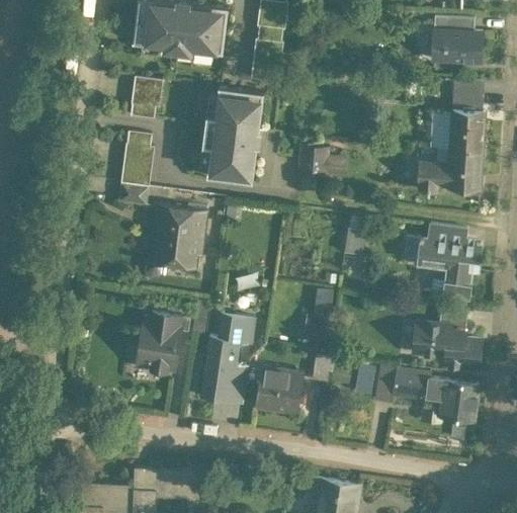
[(228,9),(151,0),(138,0),(133,44),(162,48),(161,53),(192,57),(193,52),(223,55),(228,9)]
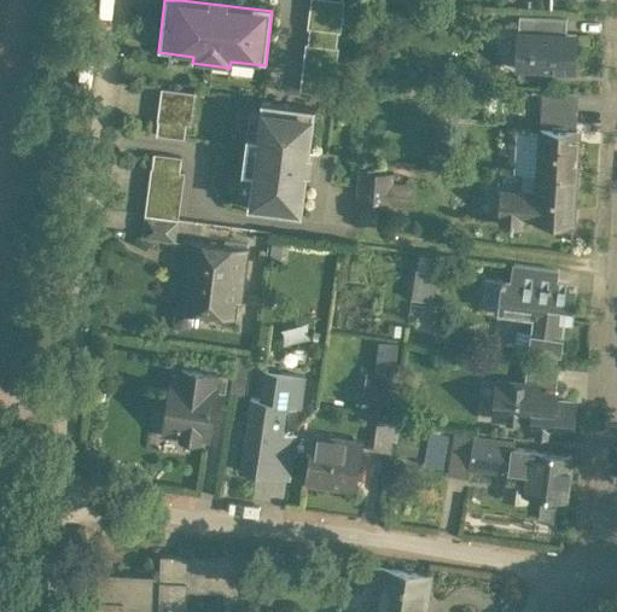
[(313,1),(310,0),(307,34),(337,38),(339,38),(343,5),(341,4),(313,1)]
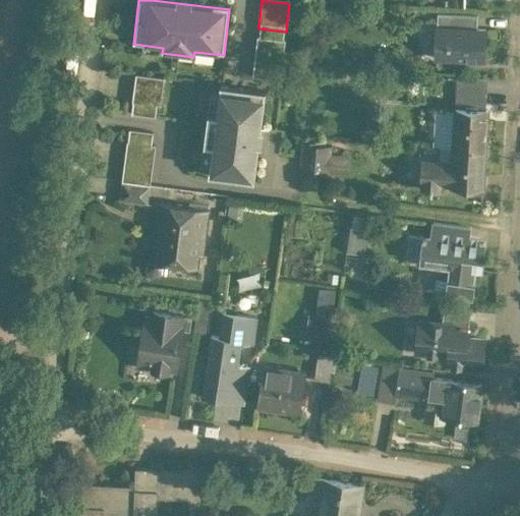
[(477,19),(451,18),(450,32),(476,33),(477,19)]
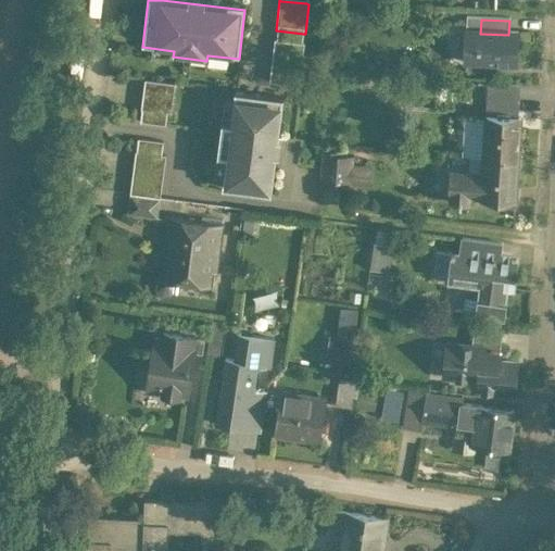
[(303,34),(278,30),(276,44),(302,47),(303,34)]
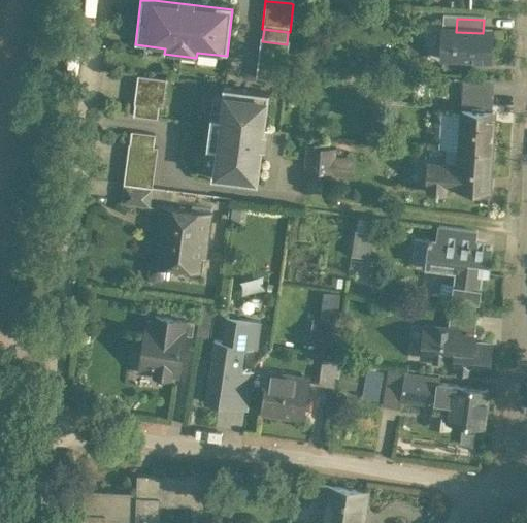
[(456,32),(442,32),(440,63),(490,65),(492,34),(483,33),(456,32)]
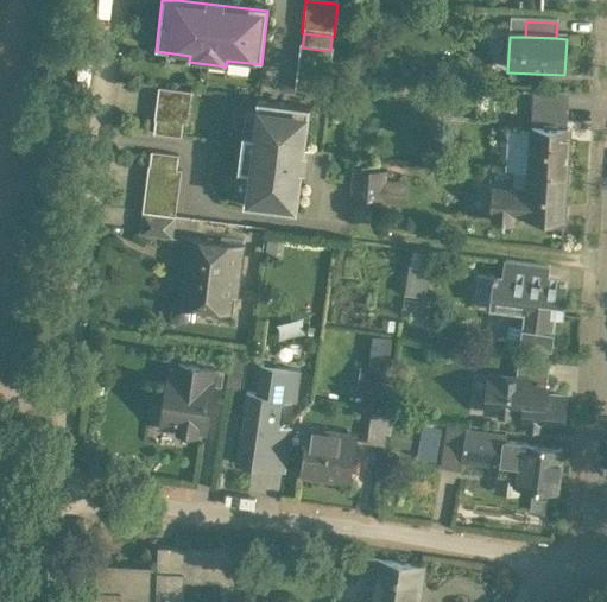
[(302,48),(299,48),(295,94),(327,99),(333,51),(330,51),(302,48)]
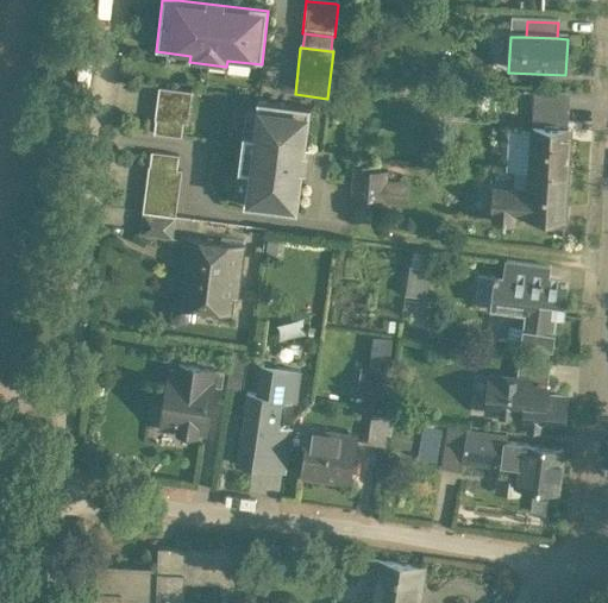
[(192,95),(158,92),(154,124),(182,127),(187,127),(192,95)]
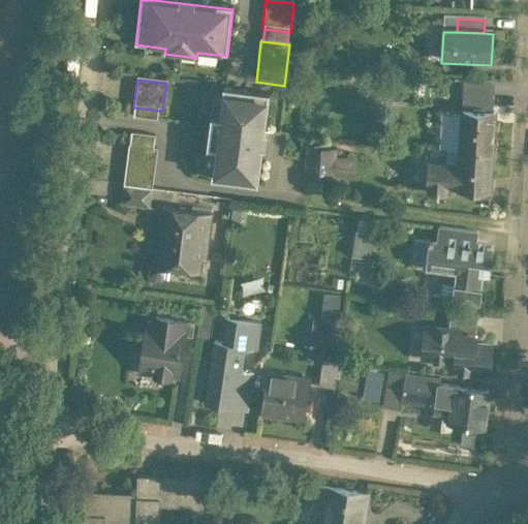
[(492,85),(464,84),(462,114),(490,116),(492,85)]
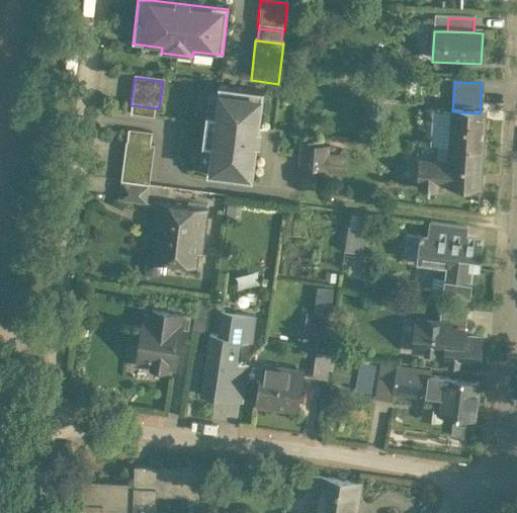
[(264,94),(219,89),(214,118),(206,117),(202,148),(210,150),(206,178),(252,184),(264,94)]
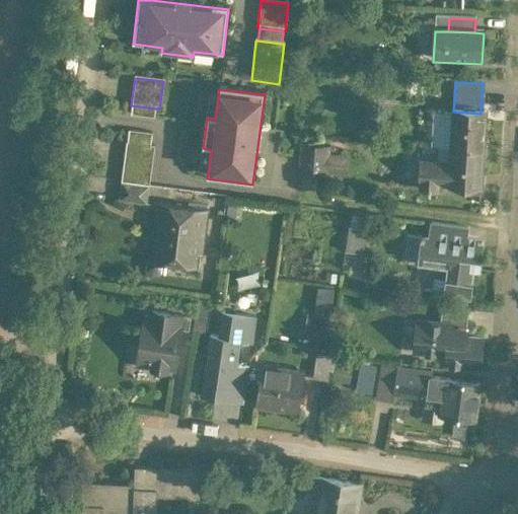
[(155,108),(132,105),(131,118),(154,121),(155,108)]
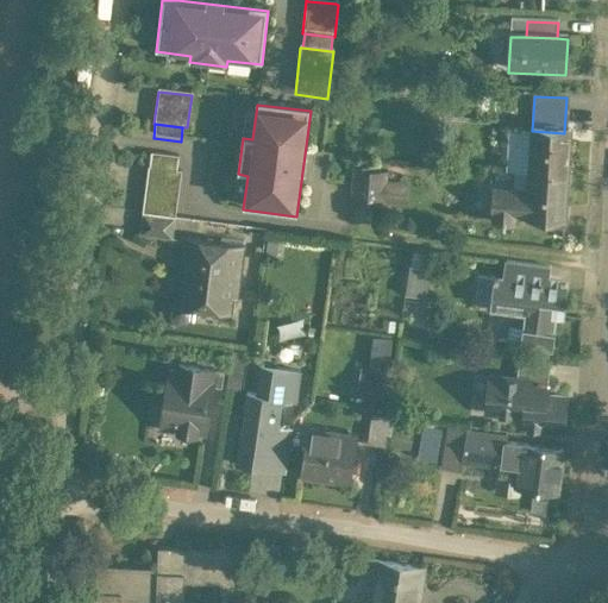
[(564,133),(532,131),(530,176),(568,178),(570,133),(564,133)]
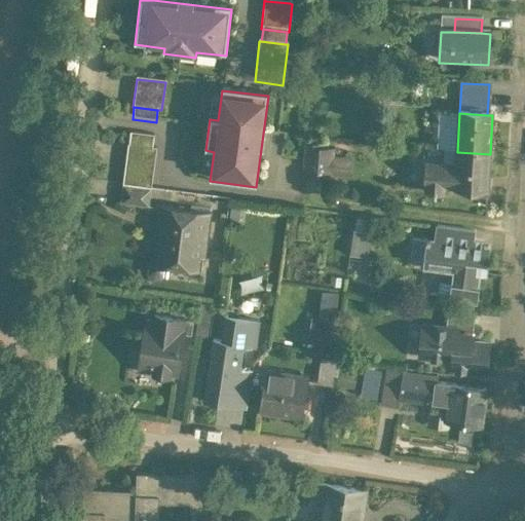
[(154,138),(130,135),(128,147),(152,150),(154,138)]
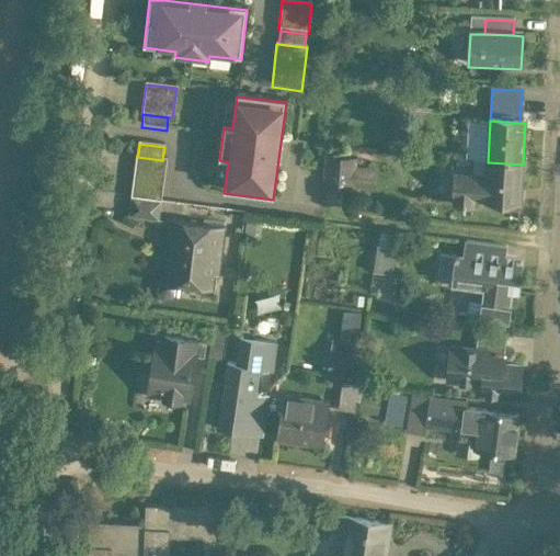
[(137,157),(136,157),(130,200),(161,204),(167,160),(162,160),(137,157)]
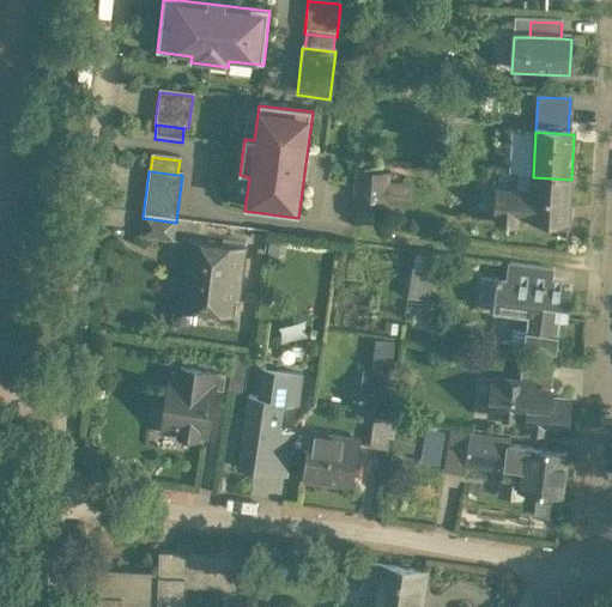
[(387,186),(371,184),(373,173),(356,171),(353,210),(386,212),(387,186)]
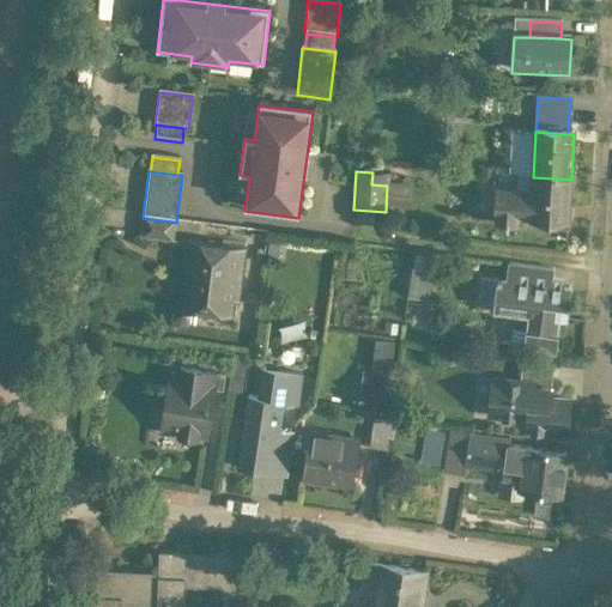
[(571,180),(533,177),(532,198),(496,195),(494,218),(496,219),(496,226),(504,228),(504,230),(508,230),(508,228),(516,228),(516,220),(529,222),(529,223),(568,225),(571,180)]
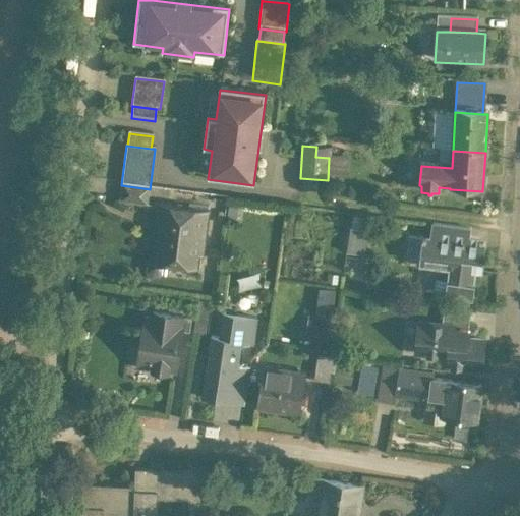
[(150,189),(121,185),(118,204),(147,208),(150,189)]
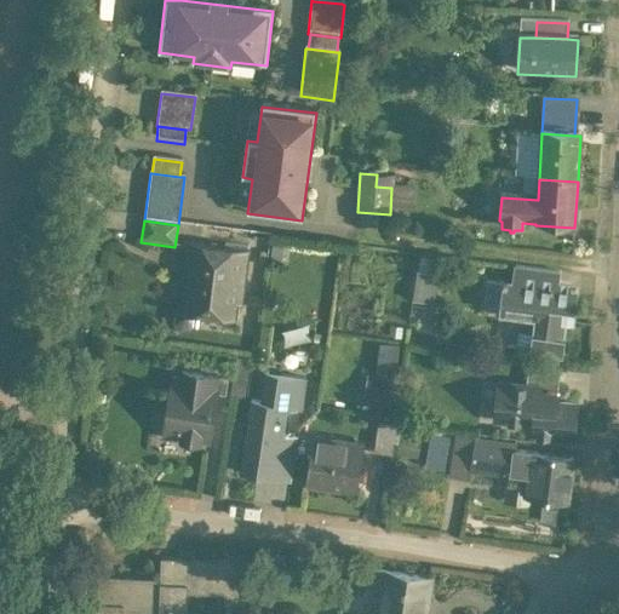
[(247,254),(184,246),(182,263),(188,270),(191,270),(185,313),(182,313),(176,317),(175,326),(179,332),(188,333),(194,330),(195,322),(199,322),(199,317),(234,322),(236,305),(241,307),(247,254)]
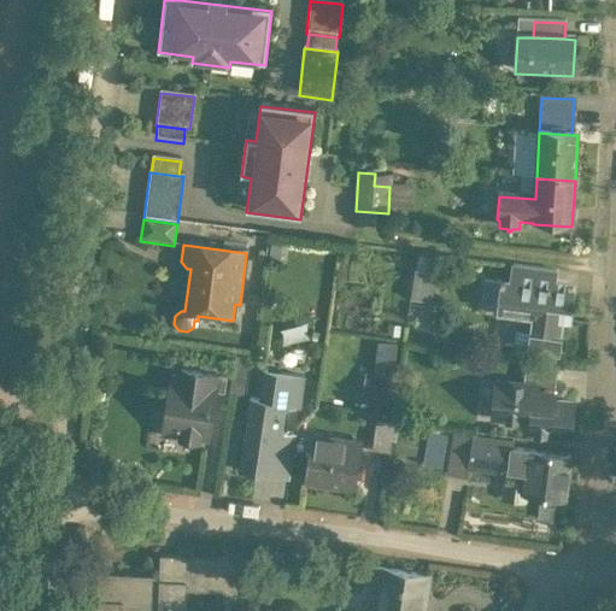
[(555,275),(512,269),(510,286),(553,292),(555,275)]
